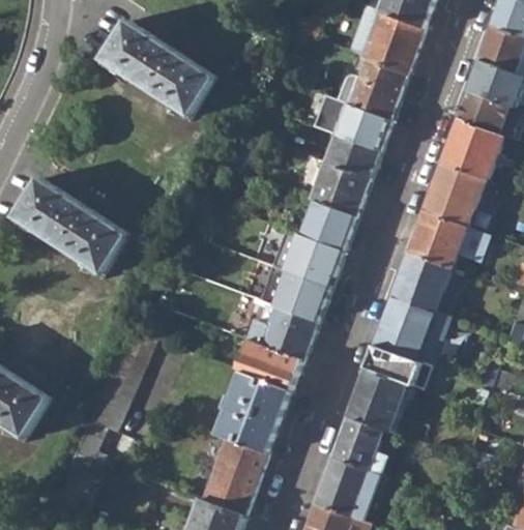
[(365,6),(378,11),(421,28),(432,0),(381,0),(379,6),(376,0),(365,0),(364,5),(365,6)]
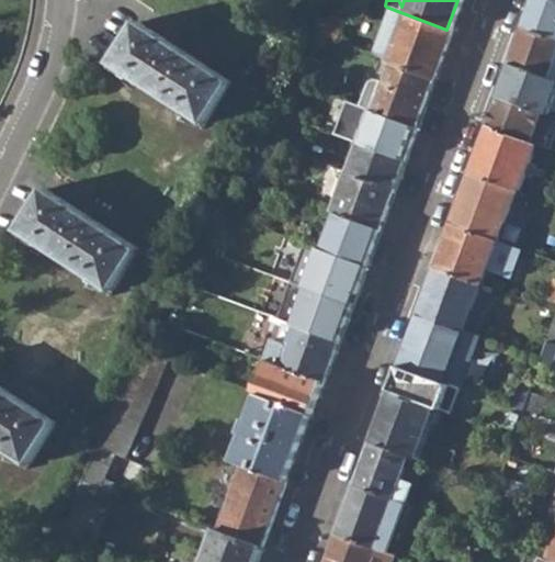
[(528,0),(518,26),(554,40),(554,0),(528,0)]
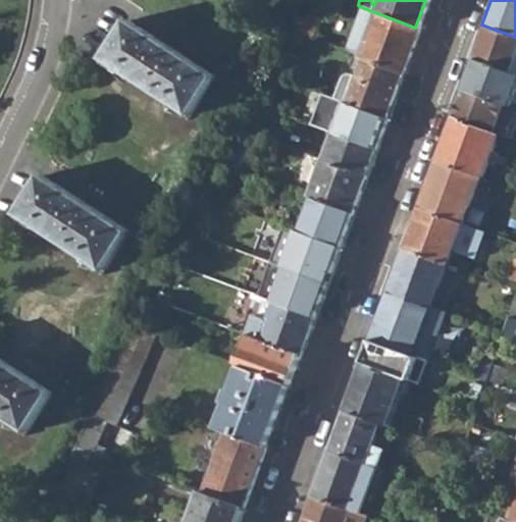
[(400,71),(415,28),(372,11),(359,6),(343,51),(359,57),(400,71)]
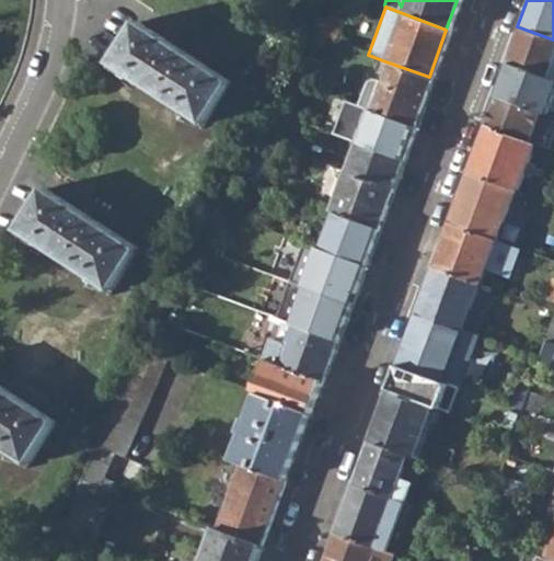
[(108,64),(199,122),(224,82),(133,23),(108,64)]
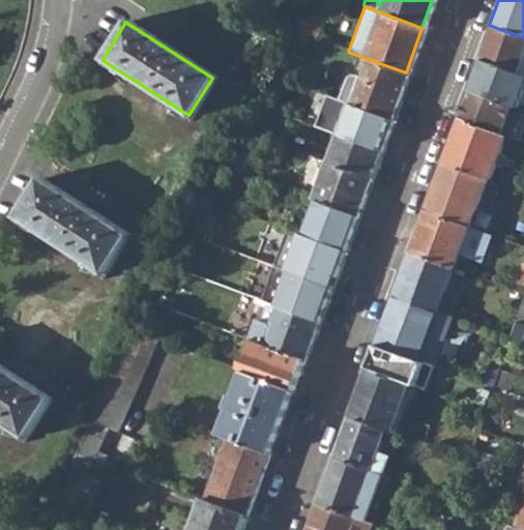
[(476,59),(512,72),(523,40),(523,37),(489,25),(476,59)]
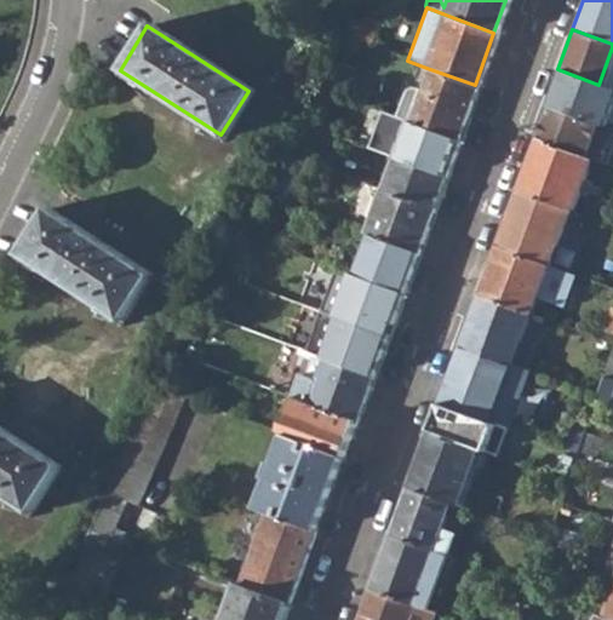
[(419,126),(454,139),(475,85),(427,68),(418,91),(413,90),(402,119),(413,124),(419,126)]
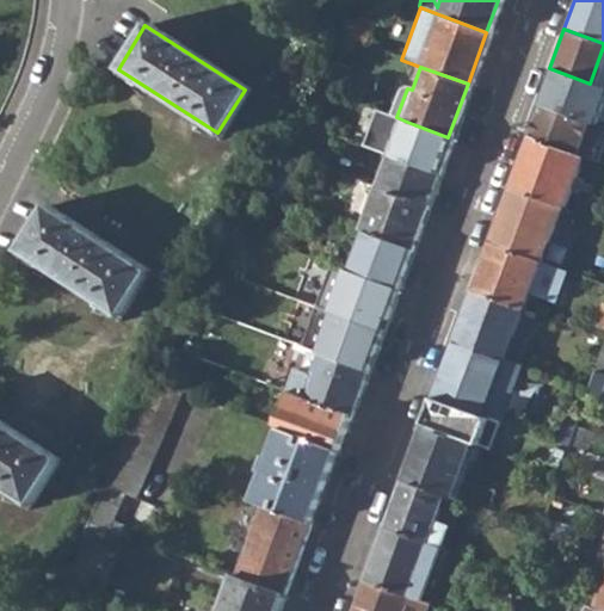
[(603,88),(590,84),(549,68),(536,103),(578,117),(598,125),(603,127),(603,88)]
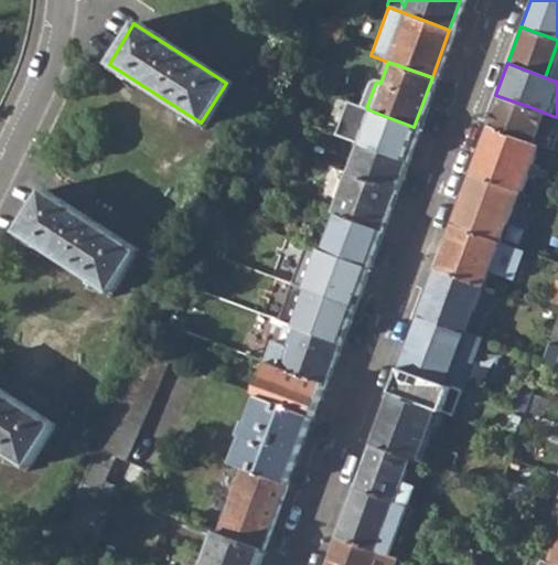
[(533,145),(540,147),(553,116),(534,108),(495,95),(484,127),(533,145)]
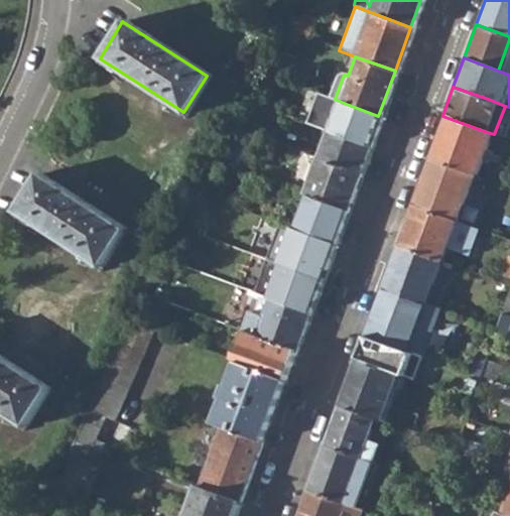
[(323,131),(367,147),(378,116),(349,105),(344,103),(335,99),(312,92),(300,122),(323,131)]
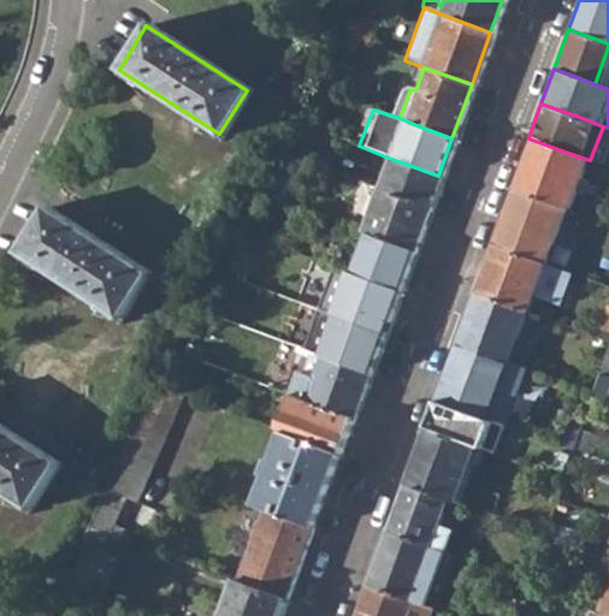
[(560,207),(562,208),(581,158),(528,138),(509,189),(560,207)]
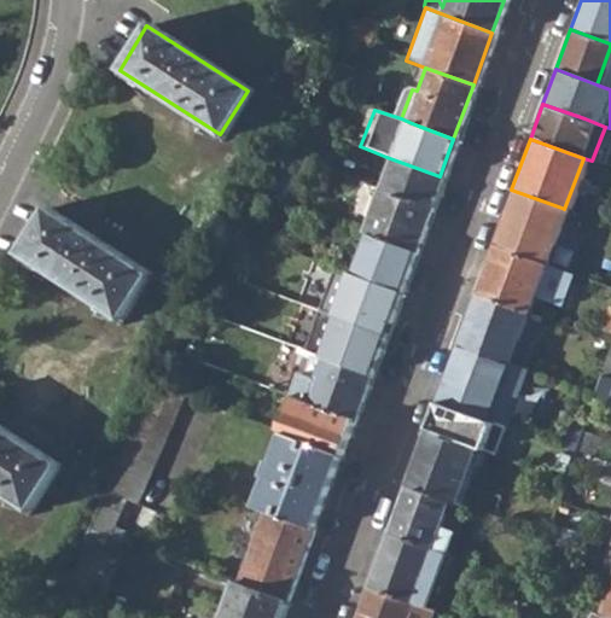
[(376,188),(428,208),(440,176),(387,157),(376,188)]
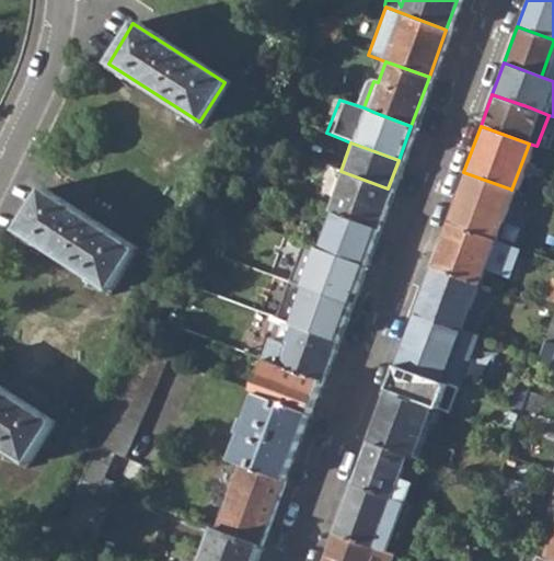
[(329,212),(373,228),(388,189),(341,171),(326,210),(329,212)]
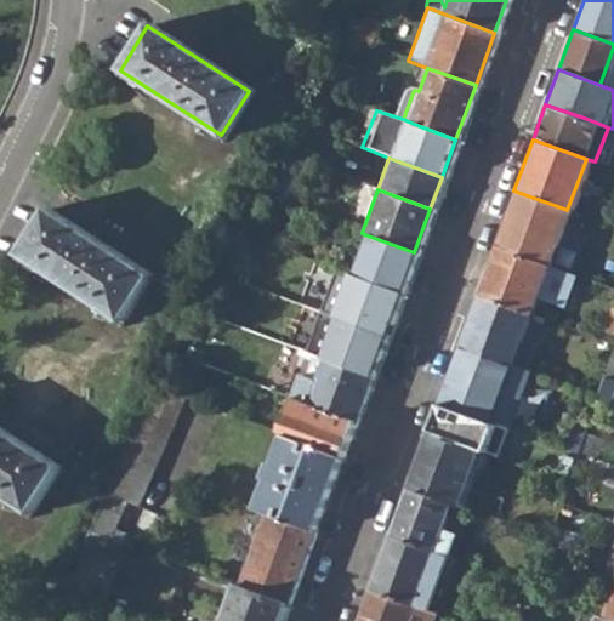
[(544,266),(564,209),(513,191),(493,246),(544,266)]
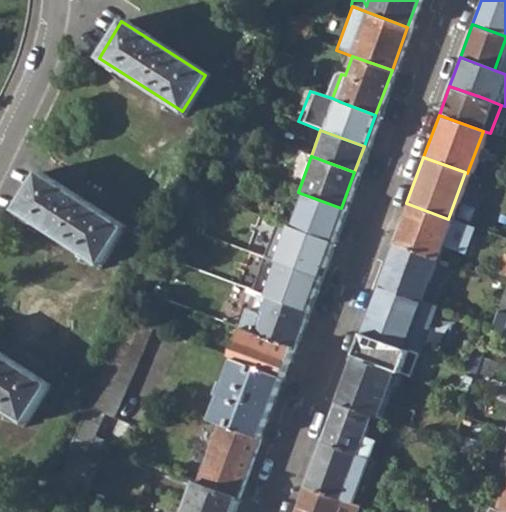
[(13,209),(98,263),(121,227),(36,173),(13,209)]
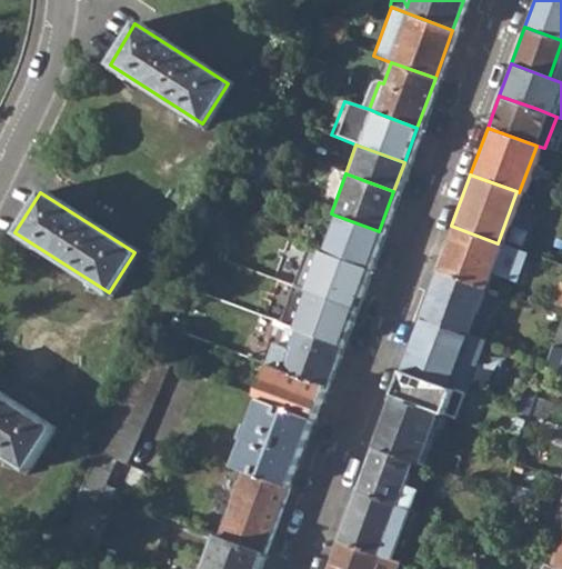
[(333,215),(319,252),(364,270),(379,231),(333,215)]
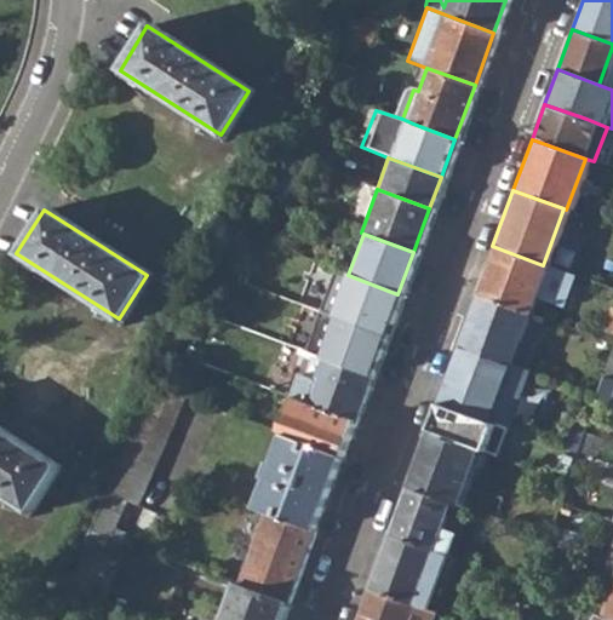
[(475,292),(525,311),(543,265),(492,246),(475,292)]
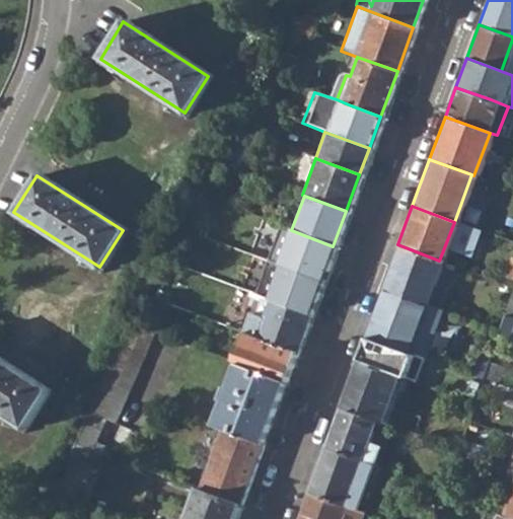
[(278,267),(319,282),(333,246),(291,230),(289,230),(276,266),(278,267)]
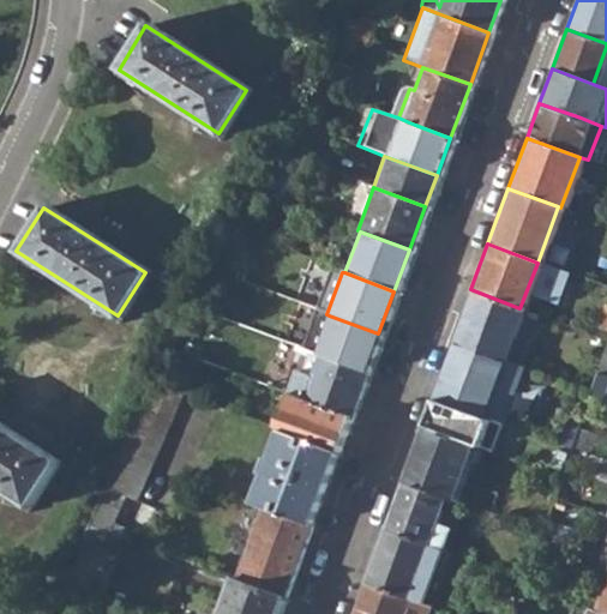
[(451,341),(500,359),(520,308),(470,289),(451,341)]
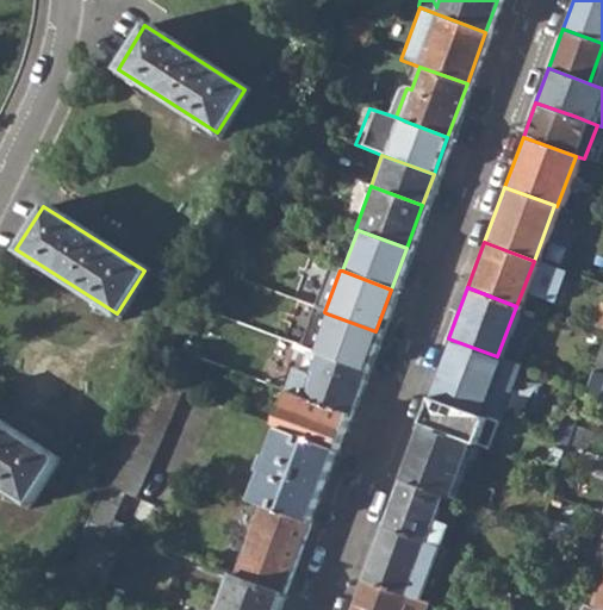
[(314,354),(361,371),(375,331),(327,313),(312,353),(314,354)]
